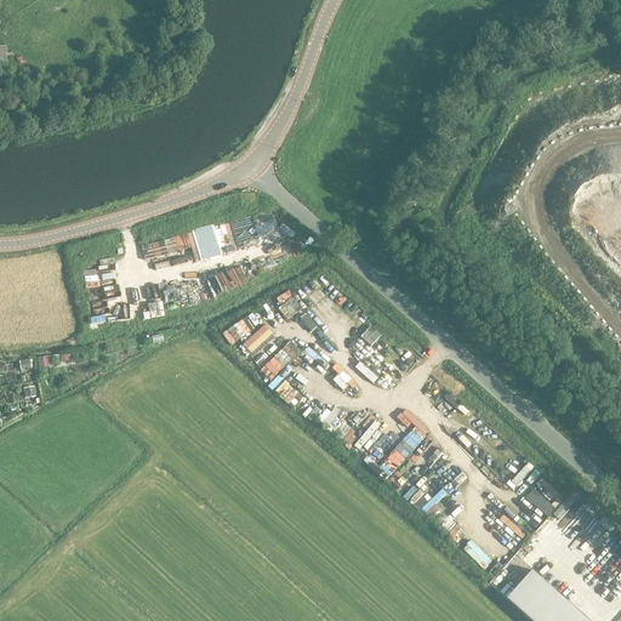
[(0,68),(12,67),(11,55),(0,56),(0,68)]
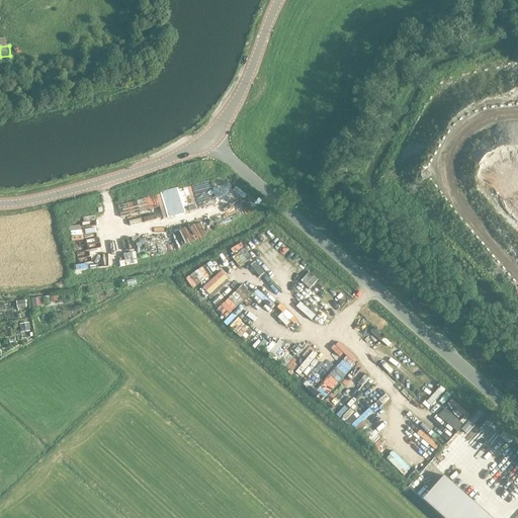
[(163,219),(185,212),(179,188),(143,196),(146,207),(160,203),(163,219)]
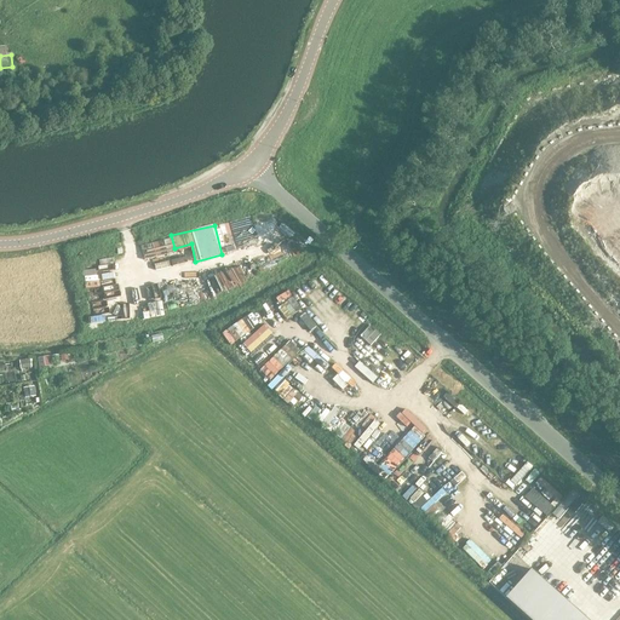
[(372,345),(383,334),(372,325),(361,334),(372,345)]
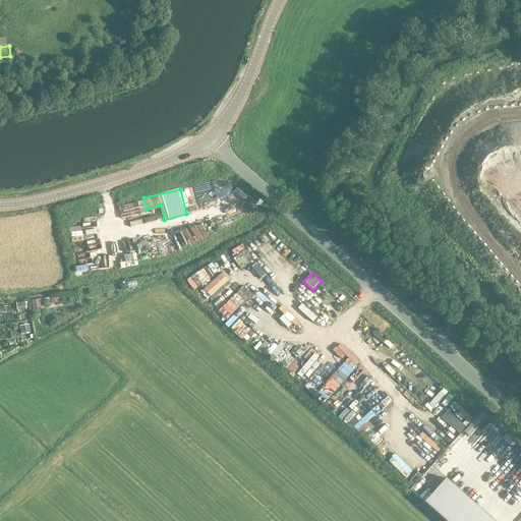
[(244,286),(219,309),(227,317),(252,294),(244,286)]
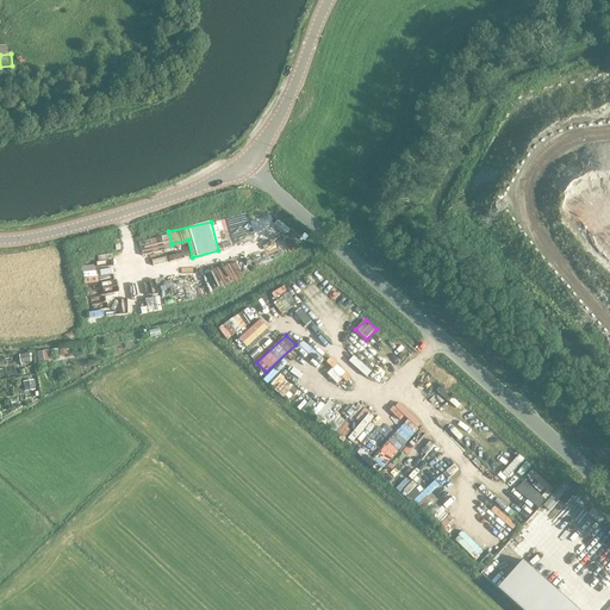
[(39,360),(50,359),(49,349),(37,352),(39,360)]
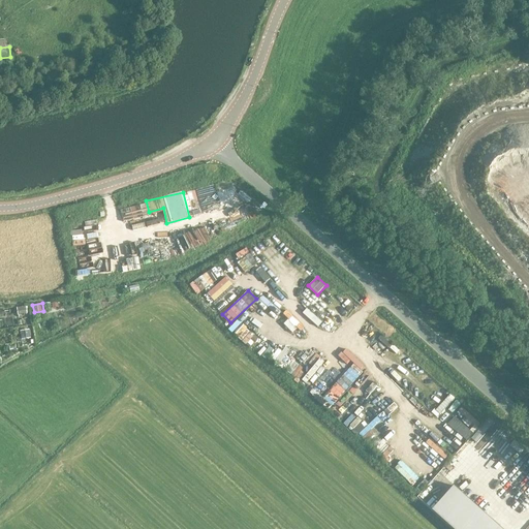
[(333,404),(356,379),(347,372),(324,397),(333,404)]
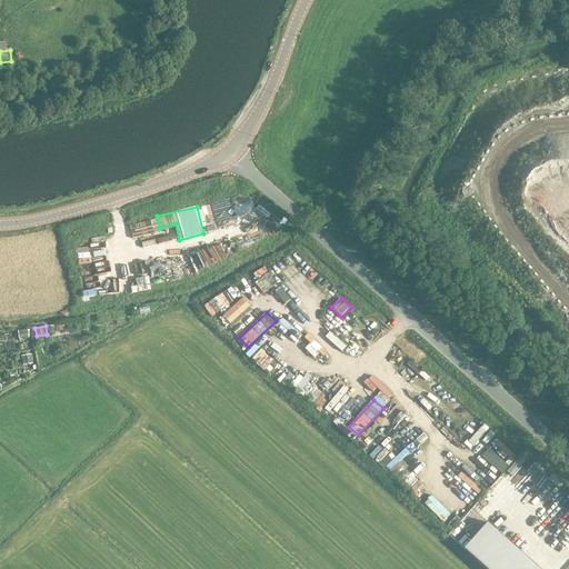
[(420,428),(402,441),(407,446),(416,439),(419,443),(427,437),(420,428)]
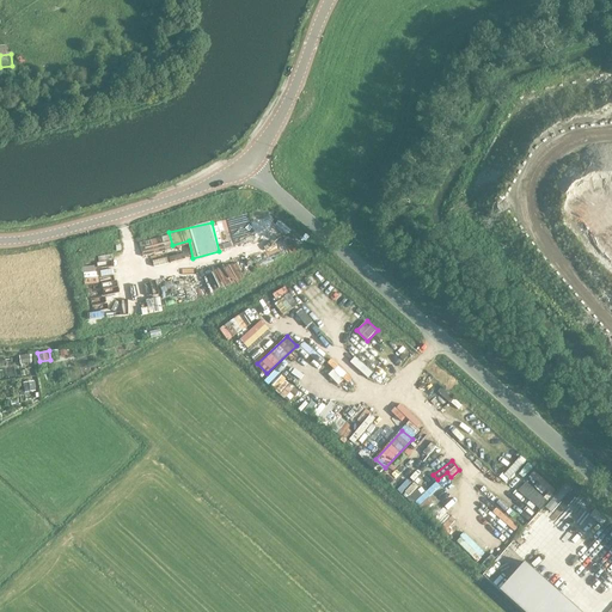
[(538,507),(545,500),(526,482),(519,489),(538,507)]
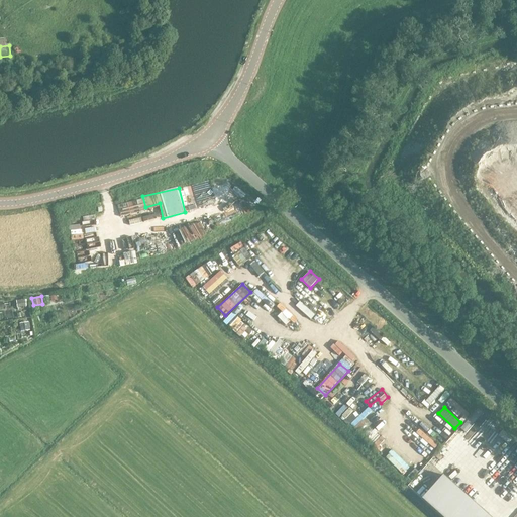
[(491,516),(443,475),(422,499),(442,516),(491,516)]
